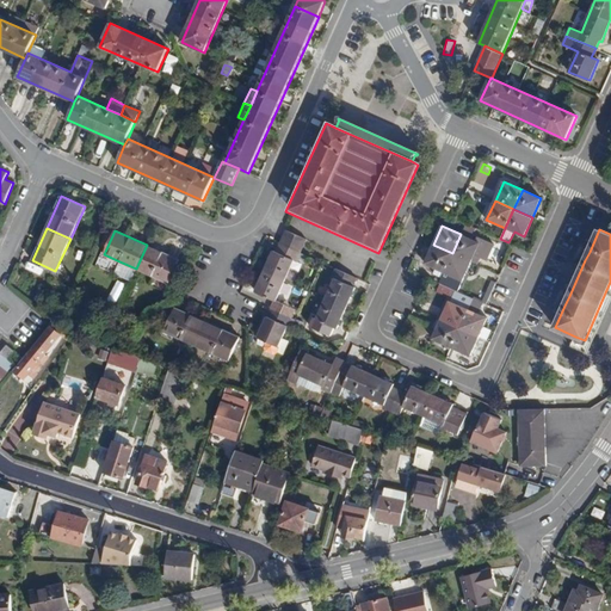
[(273,250),(264,271),(285,281),(294,260),(297,261),(306,240),(285,232),(277,251),(273,250)]
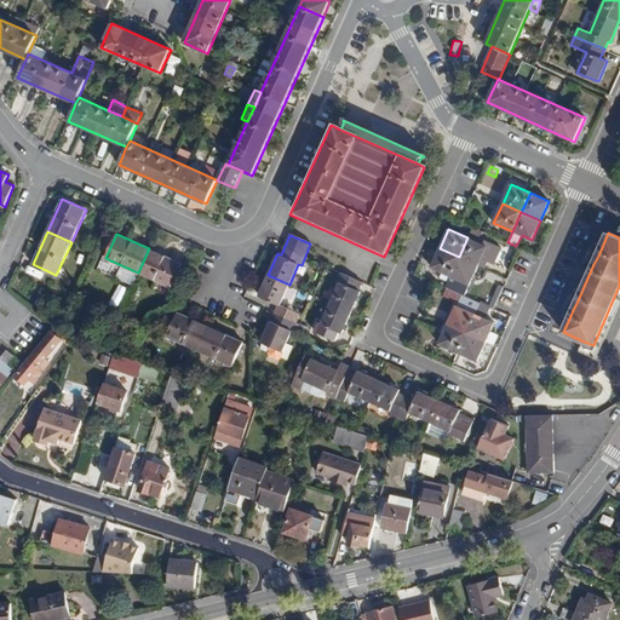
[(483,245),(468,237),(459,257),(478,265),(482,259),(493,264),(500,247),(484,240),(483,245)]
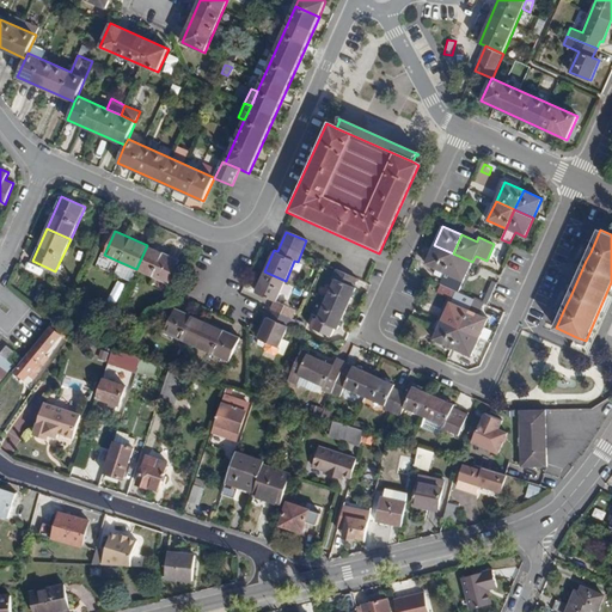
[(179,259),(147,245),(136,269),(169,283),(179,259)]
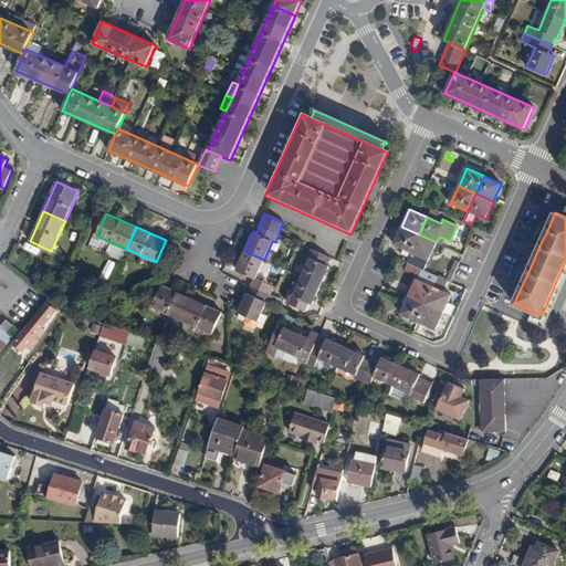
[(419,234),(401,227),(394,244),(404,249),(411,252),(419,234)]
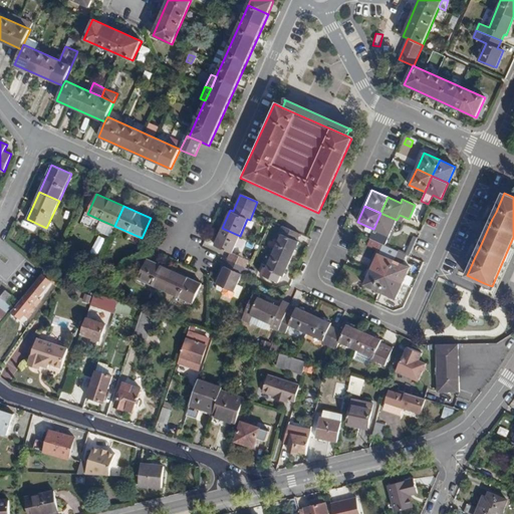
[(496,212),(490,209),(487,217),(492,219),(496,212)]
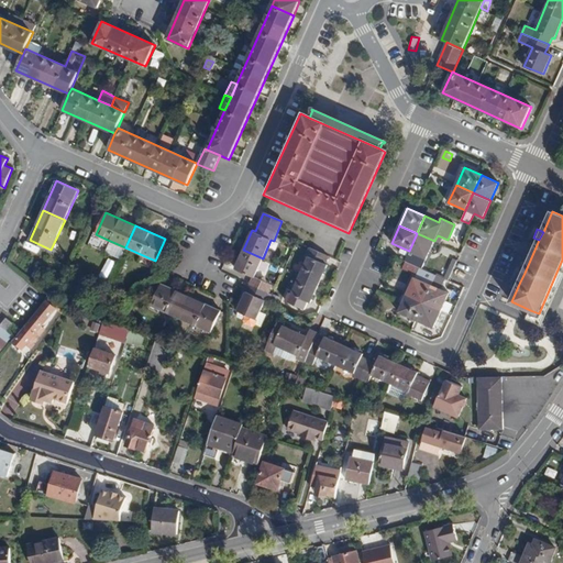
[(434,241),(417,233),(409,251),(407,255),(405,261),(422,268),(427,258),(434,241)]
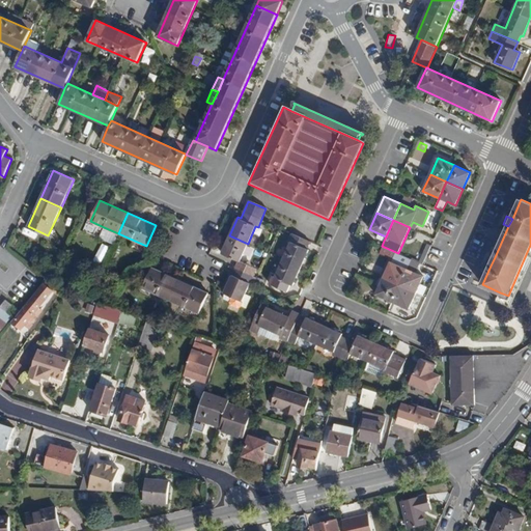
[(118,233),(104,227),(100,238),(114,245),(118,233)]
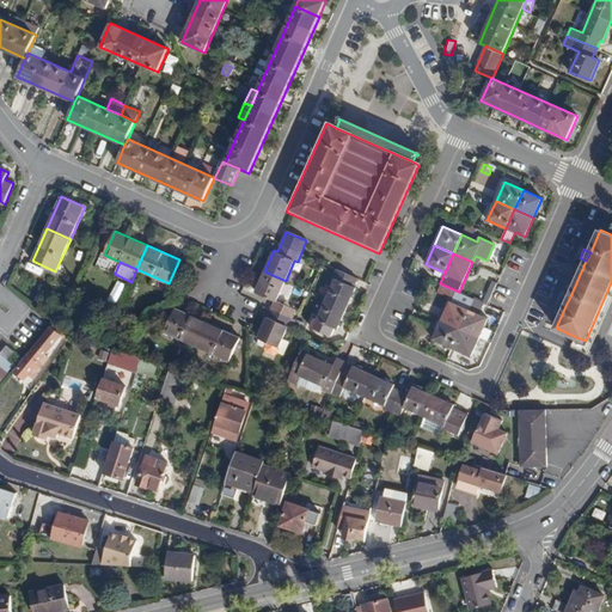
[(337,269),(332,277),(336,279),(326,299),(347,308),(356,288),(354,287),(357,279),(337,269)]
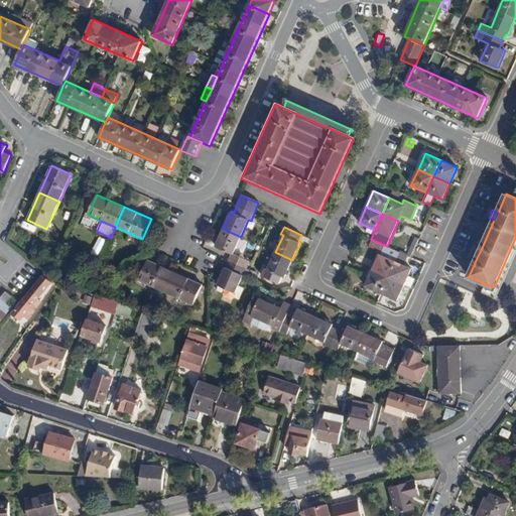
[(233,254),(241,237),(223,229),(216,247),(232,254),(229,260),(246,268),(249,261),(233,254)]
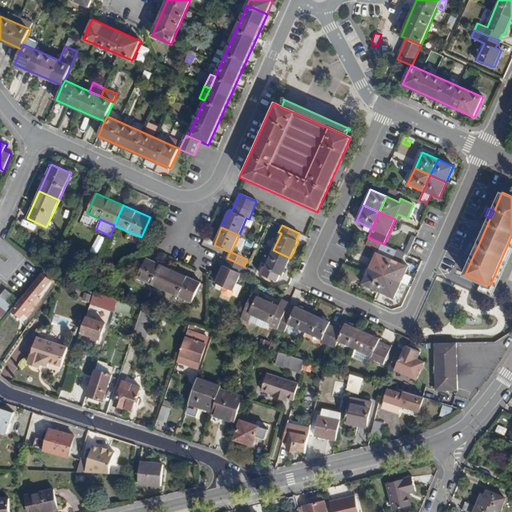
[(511,236),(490,285),(482,282),(478,290),(492,296),(496,288),(511,252),(511,236)]
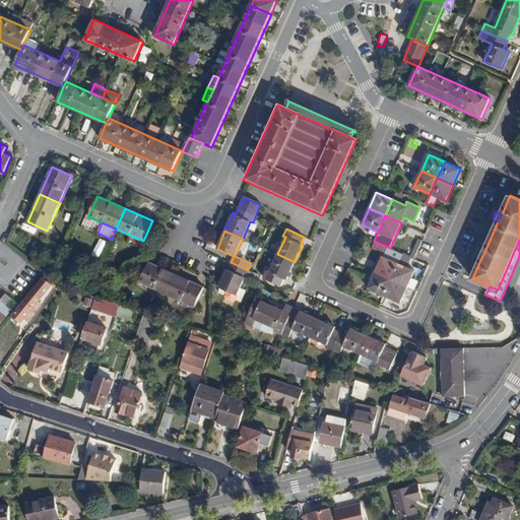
[(484,252),(478,250),(475,258),(480,260),(484,252)]
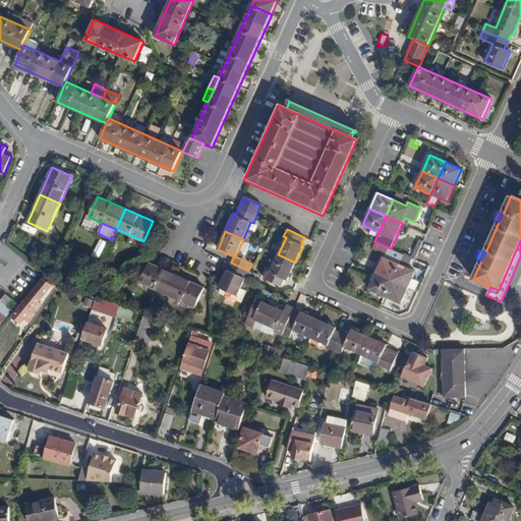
[(278,254),(271,272),(268,271),(265,278),(282,286),(285,279),(288,280),(295,263),(278,254)]
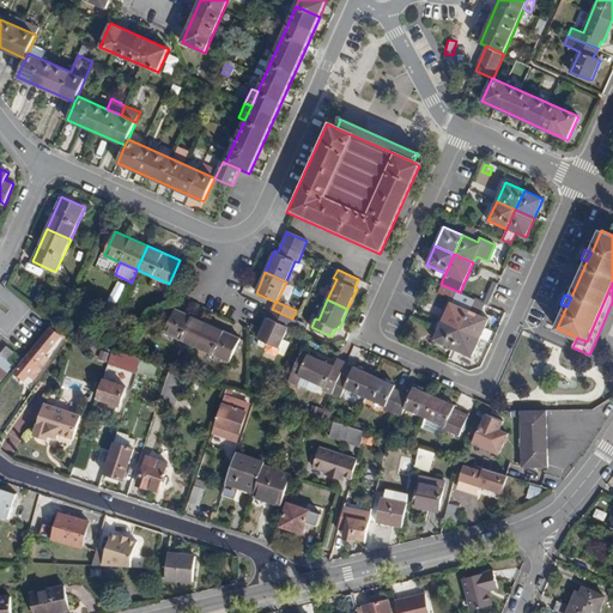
[(451,302),(435,340),(472,357),(489,319),(451,302)]
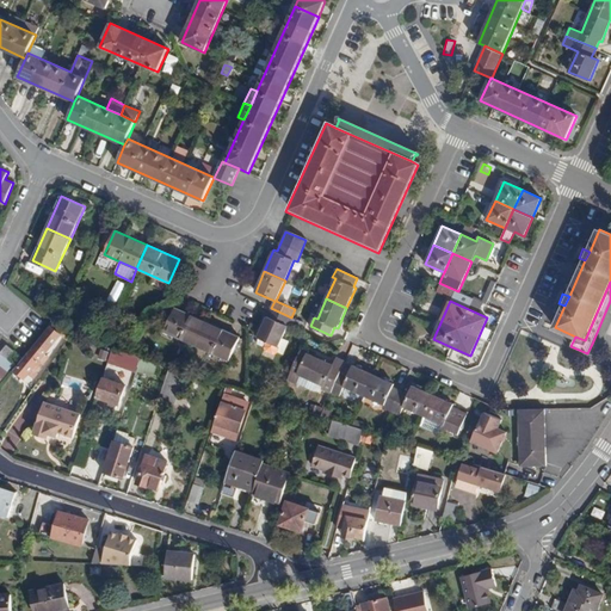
[(177,308),(166,332),(197,346),(208,323),(177,308)]
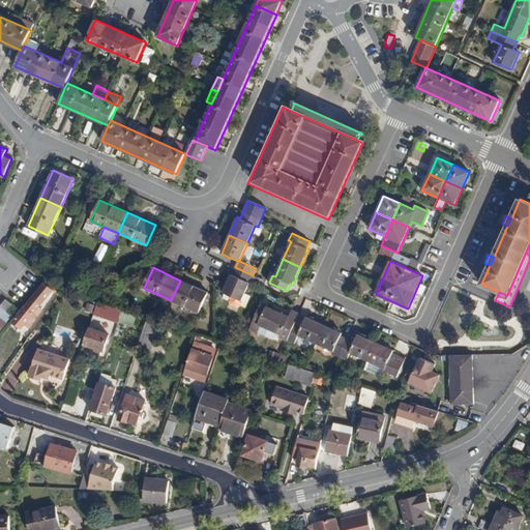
[(235,267),(224,293),(232,296),(230,301),(231,304),(237,307),(239,305),(240,304),(245,293),(249,283),(255,285),(255,284),(258,277),(253,275),(235,267)]
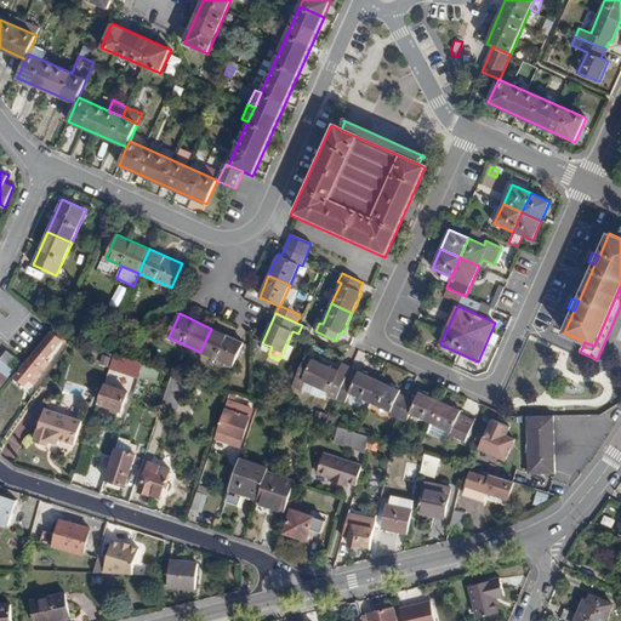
[(39,379),(36,377),(49,362),(46,359),(64,336),(52,326),(49,330),(51,332),(15,376),(24,385),(29,380),(34,383),(39,379)]
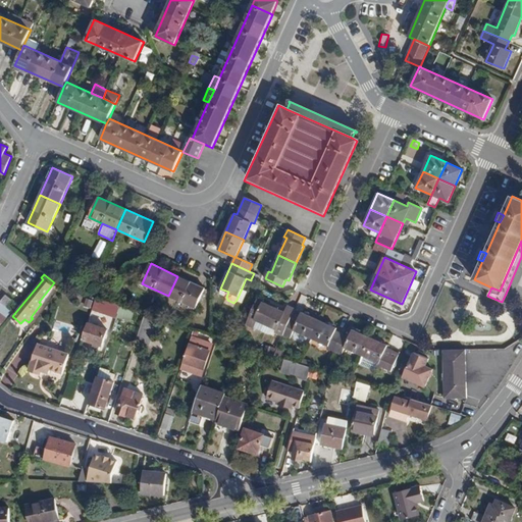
[(177,276),(168,296),(196,308),(205,289),(177,276)]
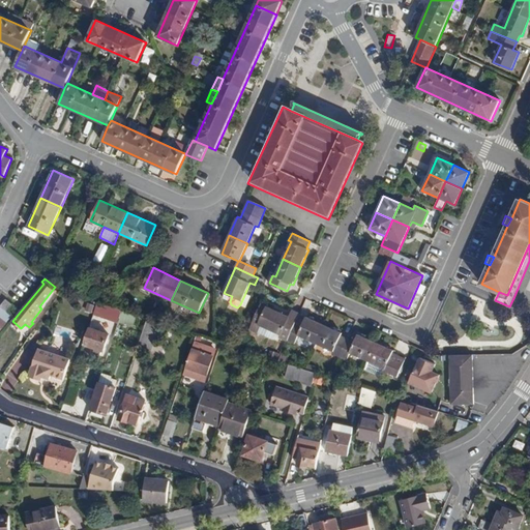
[(251,296),(245,293),(240,304),(245,307),(251,296)]
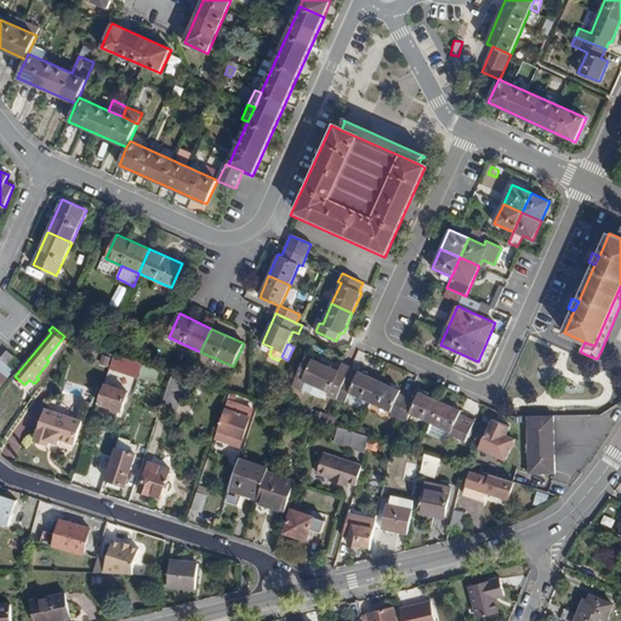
[(1,358),(7,364),(15,357),(7,351),(1,358)]
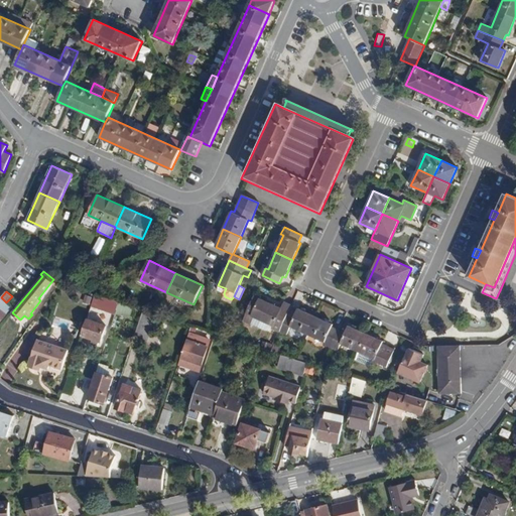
[(285,301),(282,308),(261,298),(262,297),(261,295),(258,293),(256,294),(255,296),(255,295),(247,313),(244,320),(251,324),(254,316),(269,324),(273,326),(272,329),(280,332),(288,313),(292,305),(285,301)]
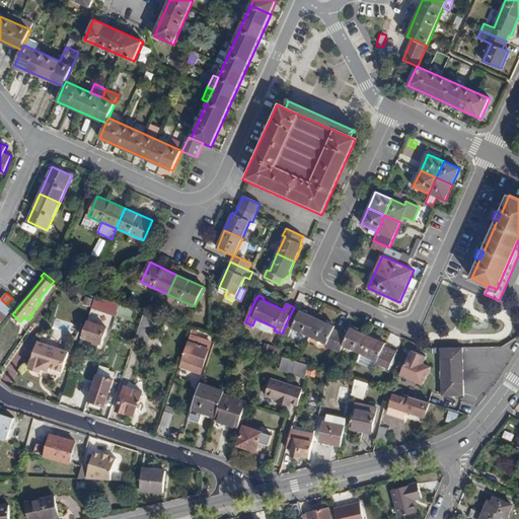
[(94,296),(90,308),(116,316),(120,304),(94,296)]
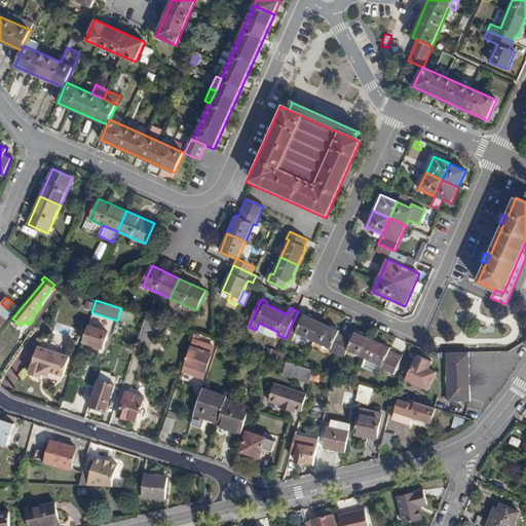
[(0,304),(0,312),(7,318),(12,313),(6,308),(1,303),(0,304)]
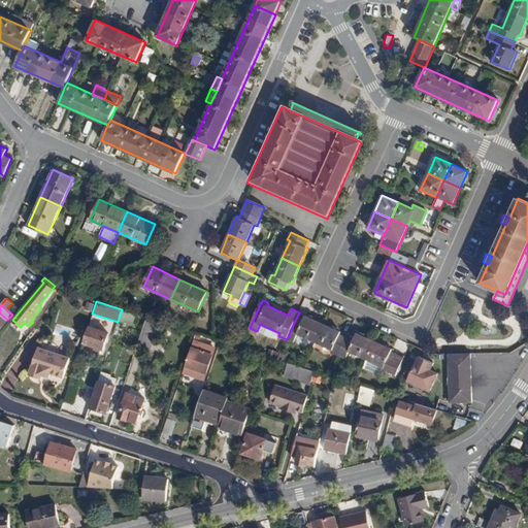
[(295,321),(287,339),(294,342),(298,334),(316,341),(324,324),(305,316),(301,324),(295,321)]
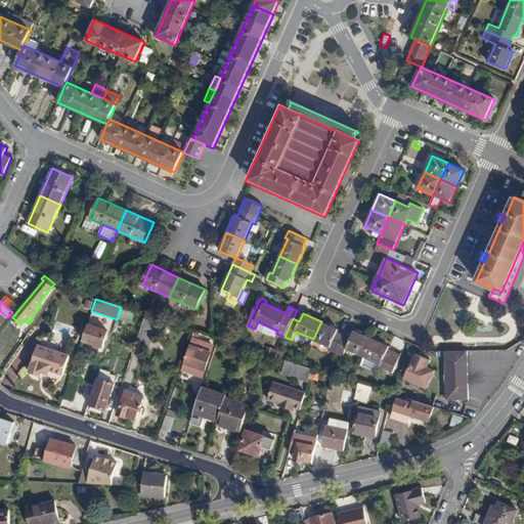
[(98,323),(105,326),(108,317),(100,314),(98,323)]
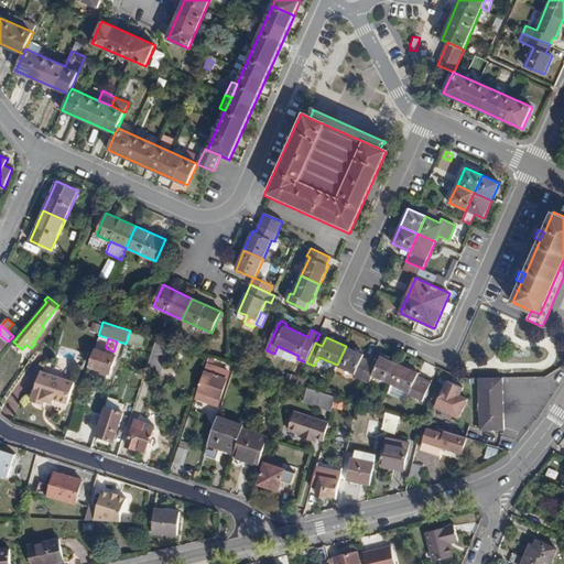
[(294,354),(278,346),(274,354),(290,361),(294,354)]
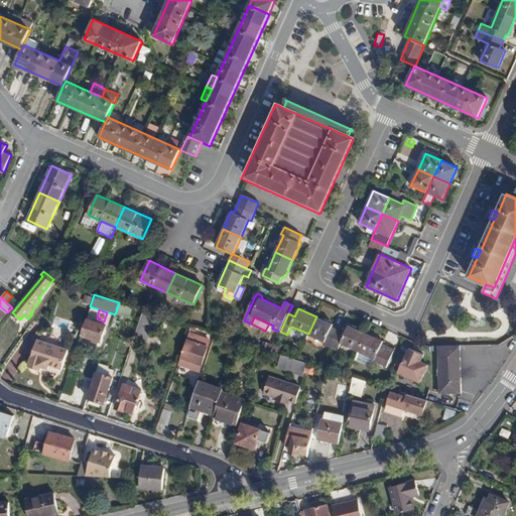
[(316,316),(308,334),(325,342),(324,344),(331,348),(339,330),(332,327),(333,325),(316,316)]
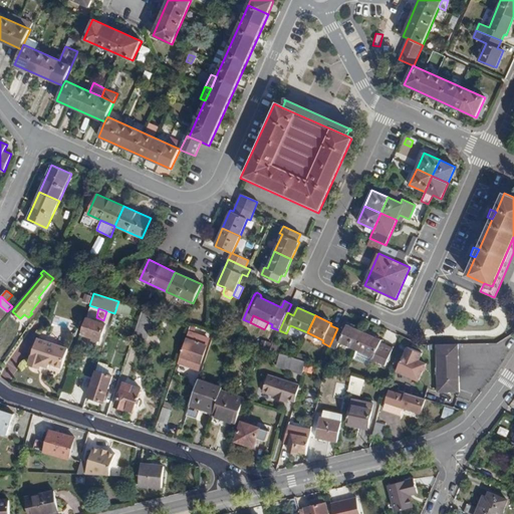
[(98,340),(100,340),(105,323),(87,317),(81,334),(92,338),(90,343),(97,345),(98,340)]
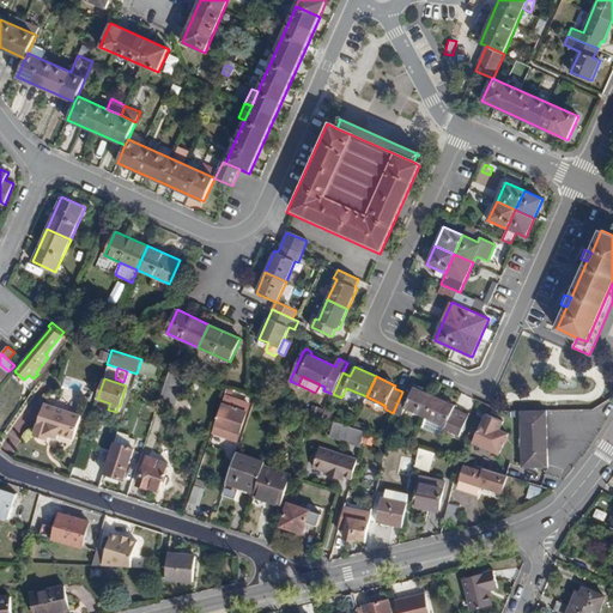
[(226,438),(236,442),(248,405),(230,399),(234,389),(226,387),(223,396),(225,396),(213,432),(226,437),(226,438)]
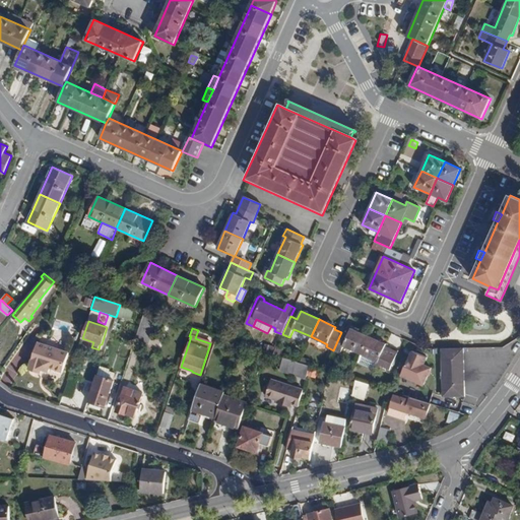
[(341,332),(333,350),(340,353),(344,346),(362,353),(370,336),(351,328),(348,335),(341,332)]
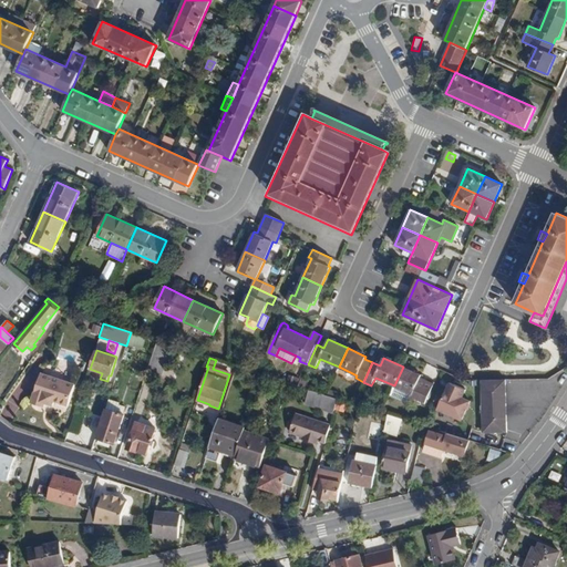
[(403,367),(394,385),(412,394),(411,397),(425,403),(434,384),(421,378),(422,375),(403,367)]
